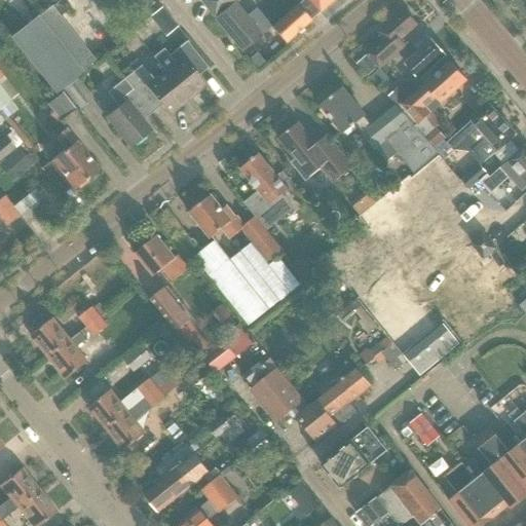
[(134,0),(143,11),(153,3),(150,0),(134,0)]
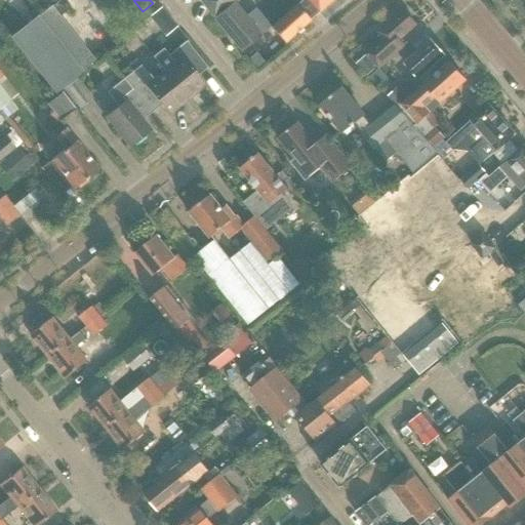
[(202,0),(200,2),(213,17),(234,0),(202,0)]
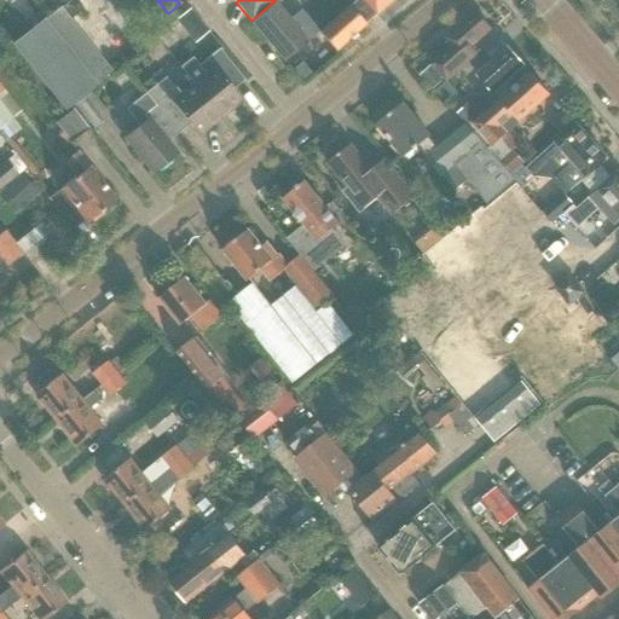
[(356,0),(319,32),(335,51),(365,24),(375,15),(382,22),(408,0),(356,0)]
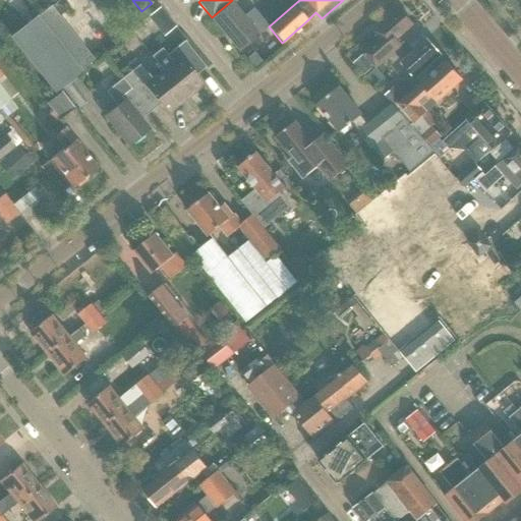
[(213,19),(239,52),(258,35),(232,3),(213,19)]
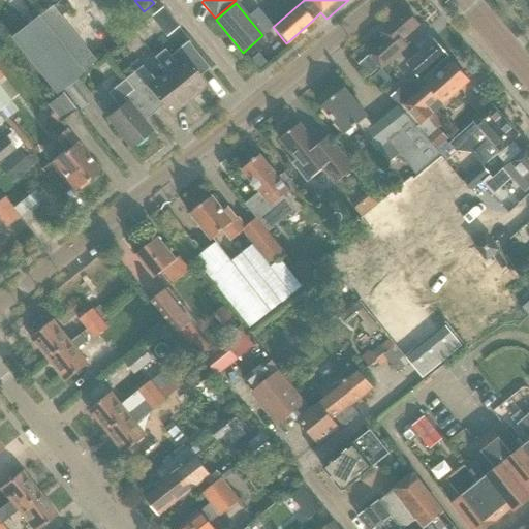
[(13,38),(58,93),(96,62),(53,7),(13,38)]
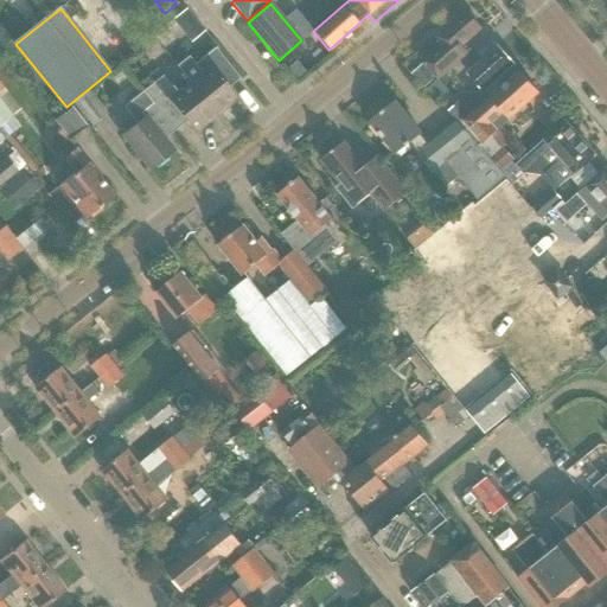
[(440,78),(470,53),(465,46),(483,30),(466,12),(438,38),(445,46),(426,63),(440,78)]
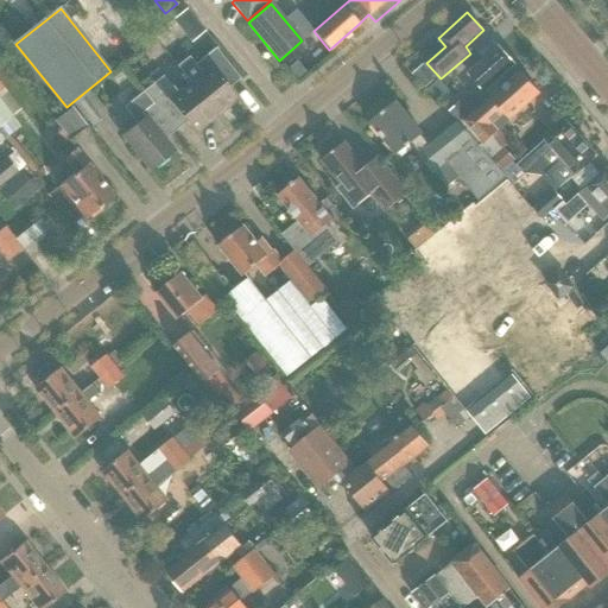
[(455,107),(466,118),(467,120),(505,86),(499,80),(515,65),(499,48),(469,74),(480,86),(455,107)]
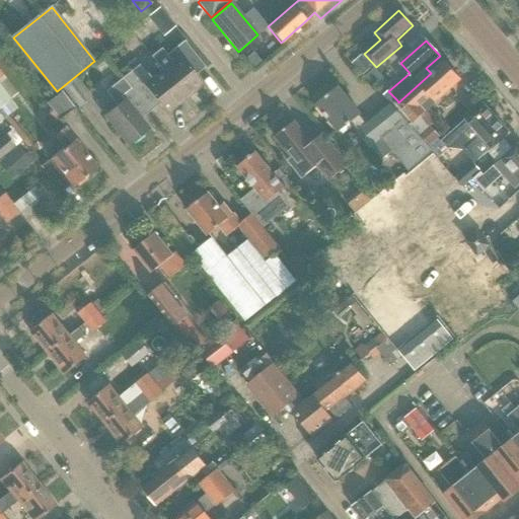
[(151,58),(162,71),(186,100),(204,85),(196,76),(206,68),(184,42),(167,56),(162,49),(151,58)]
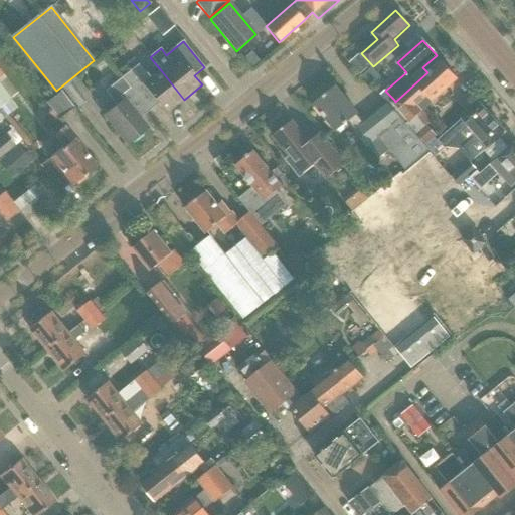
[(349,62),(360,74),(370,65),(359,53),(349,62)]
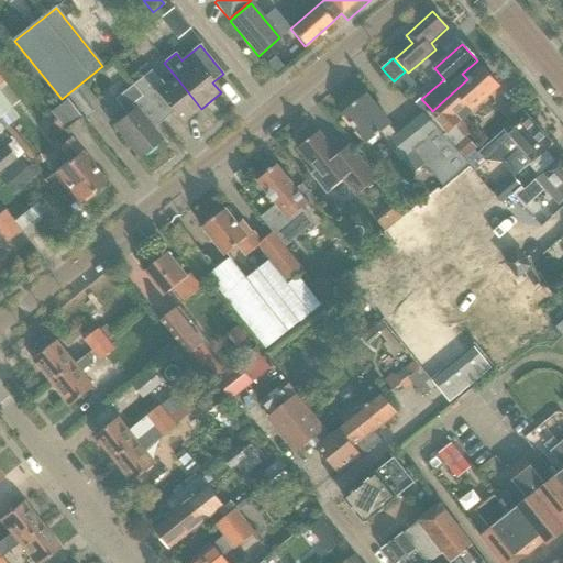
[(431,109),(429,111),(448,133),(445,135),(455,146),(466,136),(457,125),(463,120),(454,110),(464,101),(473,111),(500,86),(483,66),(467,79),(432,111),(431,109)]
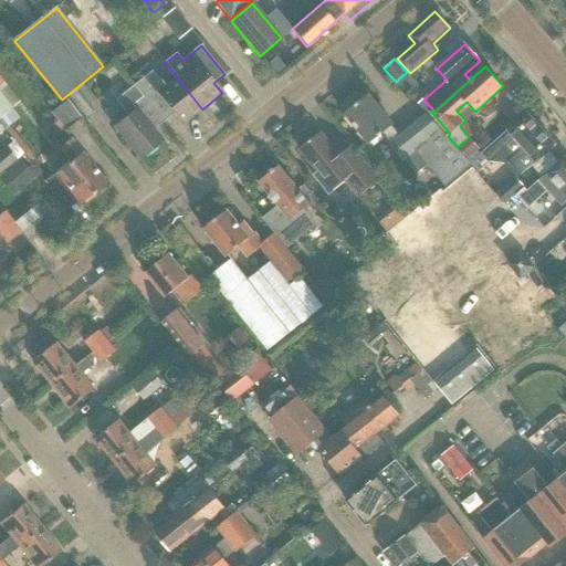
[(177,77),(165,87),(153,71),(134,86),(144,97),(164,123),(174,115),(182,125),(202,109),(177,77)]
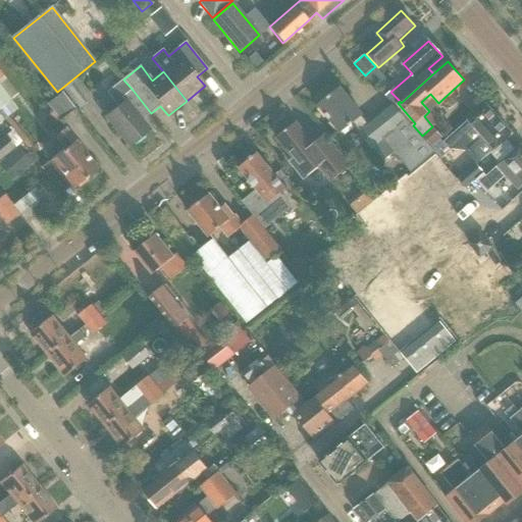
[(112,72),(97,82),(103,90),(117,82),(112,72)]
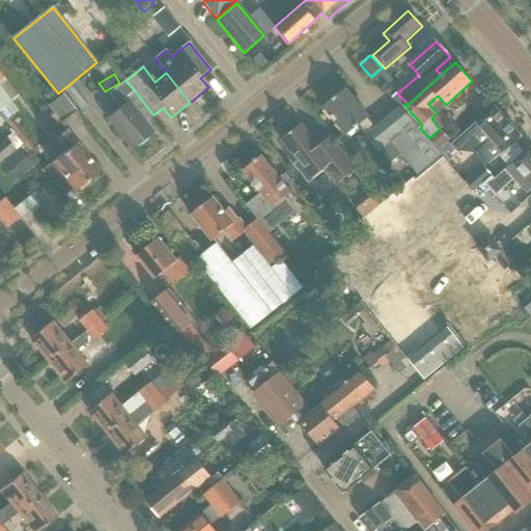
[(64,90),(80,110),(94,99),(78,79),(64,90)]
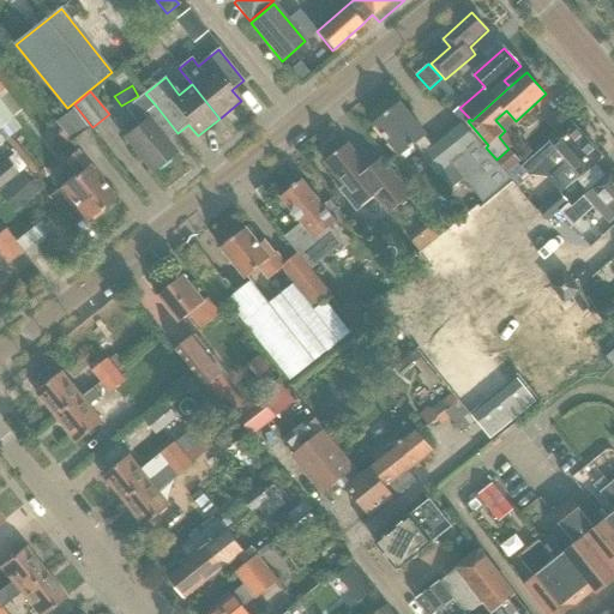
[(178,133),(156,106),(145,94),(126,109),(139,126),(125,138),(152,173),(176,154),(175,152),(174,152),(166,143),(178,133)]
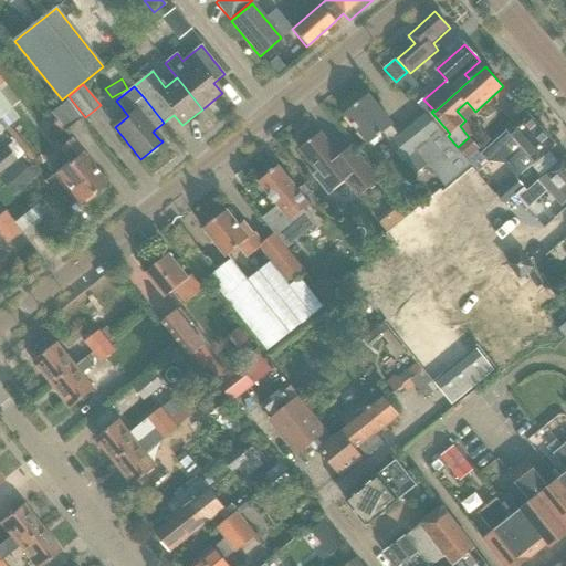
[(0,119),(13,109),(0,91),(0,119)]
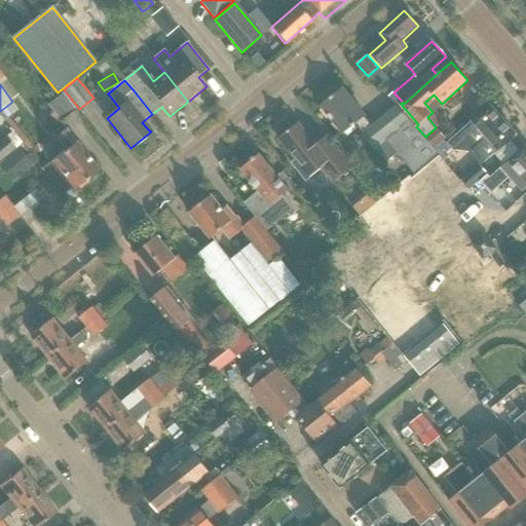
[(413,174),(437,154),(397,106),(372,125),(365,117),(366,116),(344,87),(322,106),(343,134),(355,124),(363,133),(361,134),(375,151),(387,141),(413,174)]
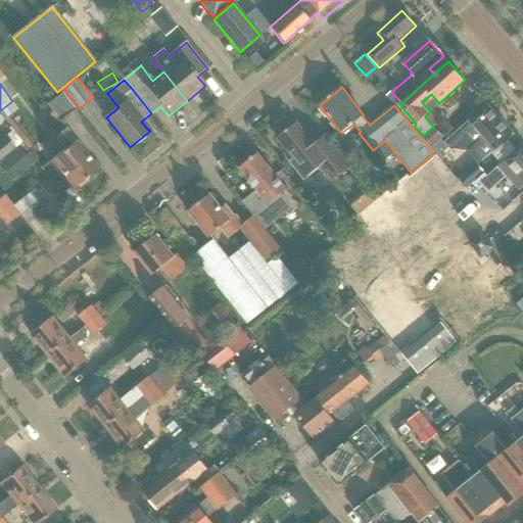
[(76,110),(77,110),(63,93),(49,105),(61,122),(76,110)]
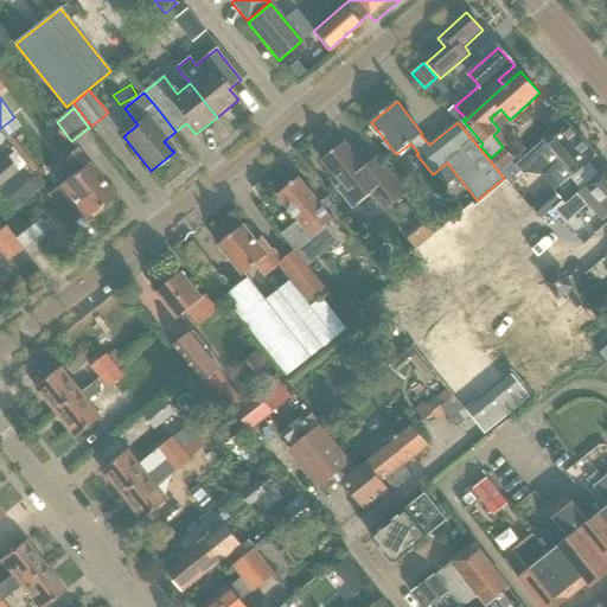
[(566,121),(544,140),(545,141),(517,166),(525,174),(541,161),(540,159),(544,155),(554,165),(548,171),(561,185),(575,173),(576,174),(596,155),(566,121)]
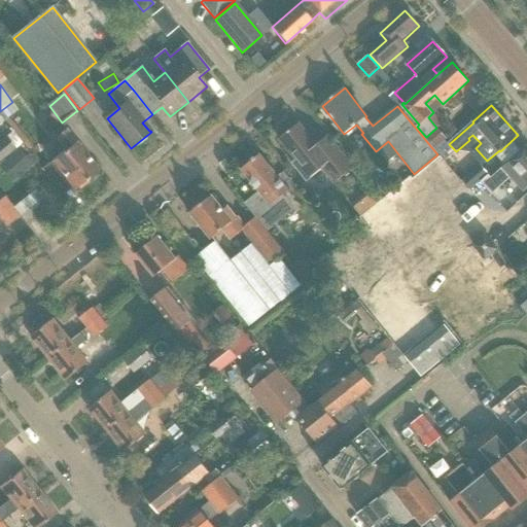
[(328,136),(321,141),(317,144),(300,123),(280,139),(297,161),(293,163),(308,180),(323,168),(335,183),(354,168),(328,136)]
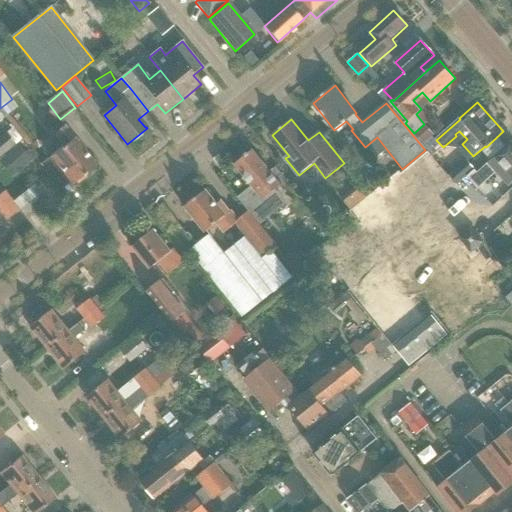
[(79,184),(87,178),(85,176),(97,167),(75,139),(74,139),(64,127),(55,134),(65,147),(52,158),(74,185),(78,182),(79,184)]
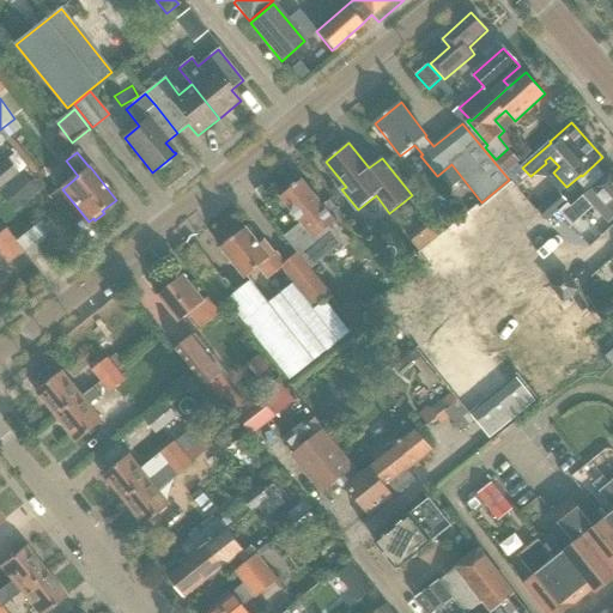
[(8,159),(0,164),(0,187),(19,173),(8,159)]
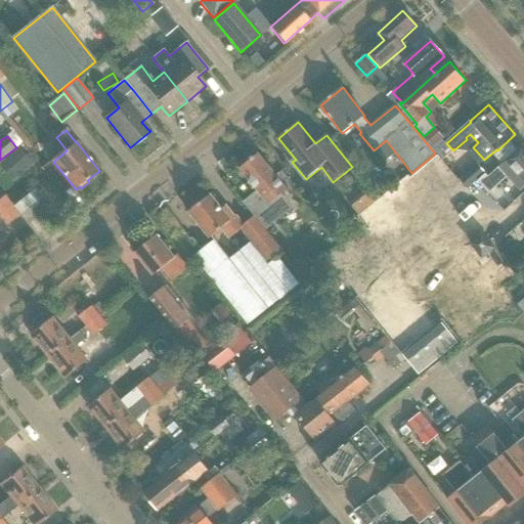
[(486,172),(477,180),(489,193),(509,176),(520,189),(523,185),(523,144),(506,162),(499,166),(489,176),(486,172)]
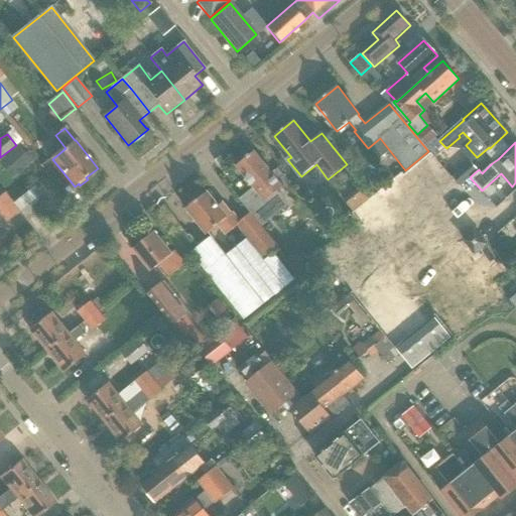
[(237,165),(255,188),(242,199),(262,224),(287,204),(276,190),(282,186),(255,151),(237,165)]
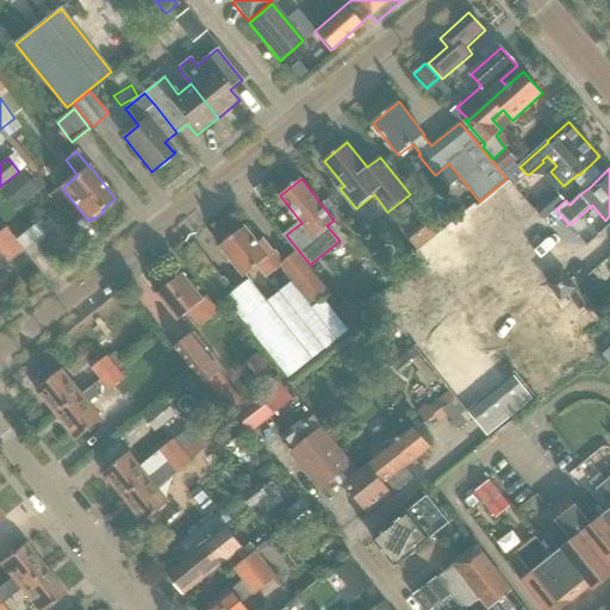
[(558,191),(536,209),(545,218),(566,200),(558,191)]
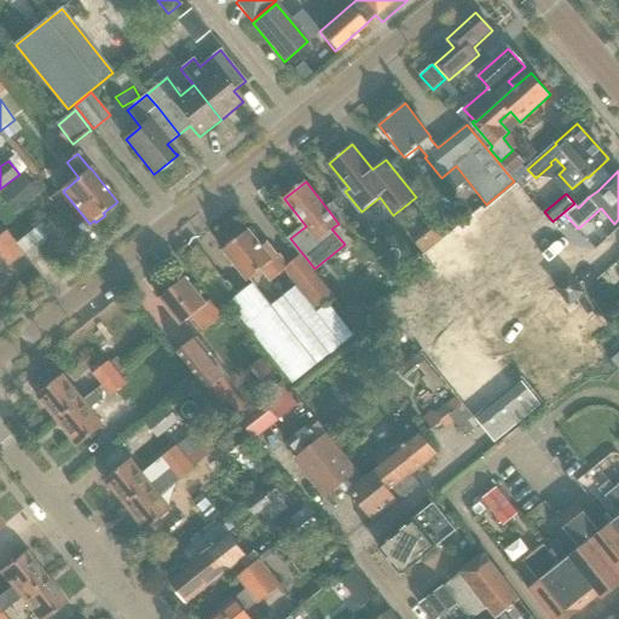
[(24,235),(0,253),(0,255),(9,266),(23,254),(50,233),(40,221),(24,235)]
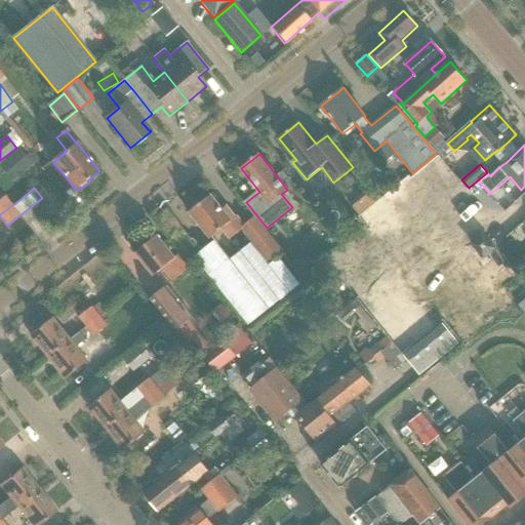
[(0,199),(0,214),(21,199),(13,190),(5,197),(4,196),(0,199)]
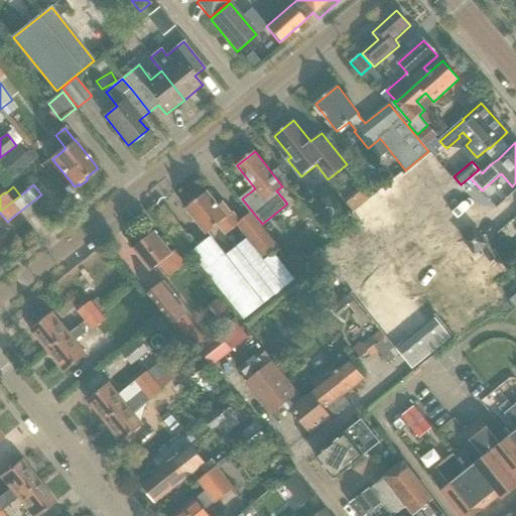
[(227,235),(239,225),(241,223),(241,222),(233,213),(232,214),(223,203),(219,206),(208,191),(197,200),(196,199),(188,204),(189,206),(186,208),(208,234),(219,225),(227,235)]
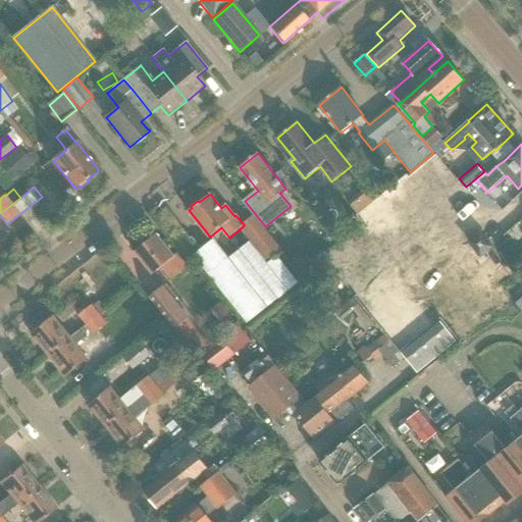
[(244,225),(242,227),(255,244),(232,262),(214,239),(202,249),(193,237),(185,243),(194,255),(193,256),(247,323),(299,281),(278,255),(282,252),(254,216),(244,224),(244,225)]
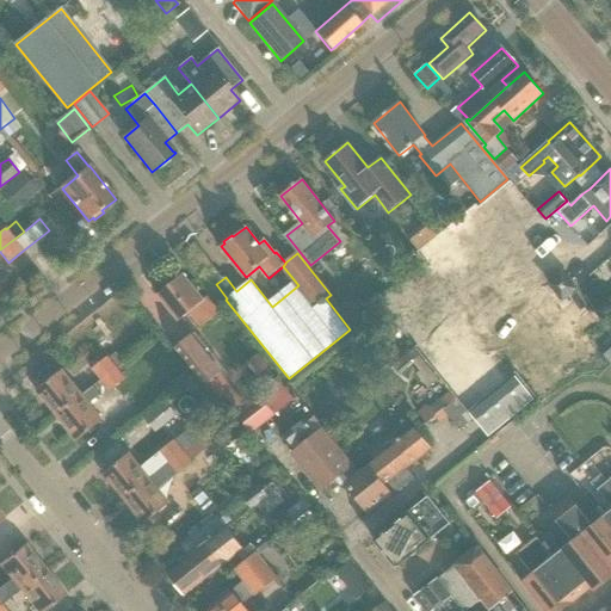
[(563,272),(550,283),(565,298),(576,288),(563,272)]
